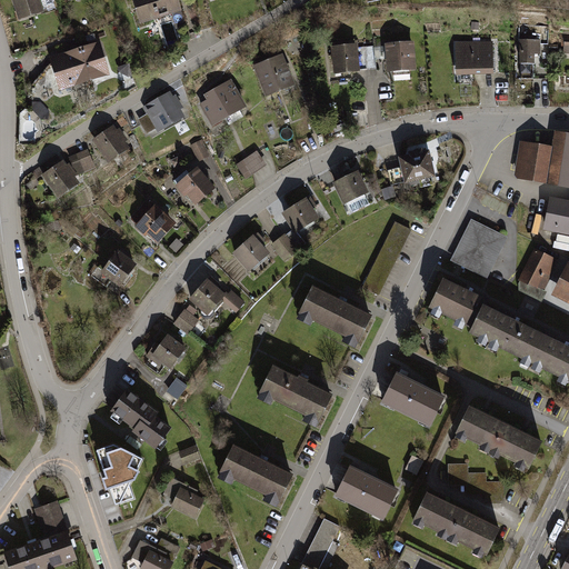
[(13,0),(20,22),(45,15),(39,0),(13,0)]
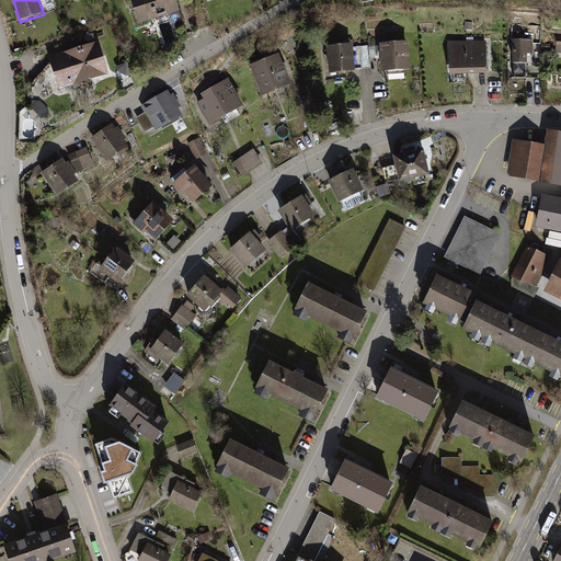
[(175,0),(130,0),(138,23),(180,11),(175,0)]
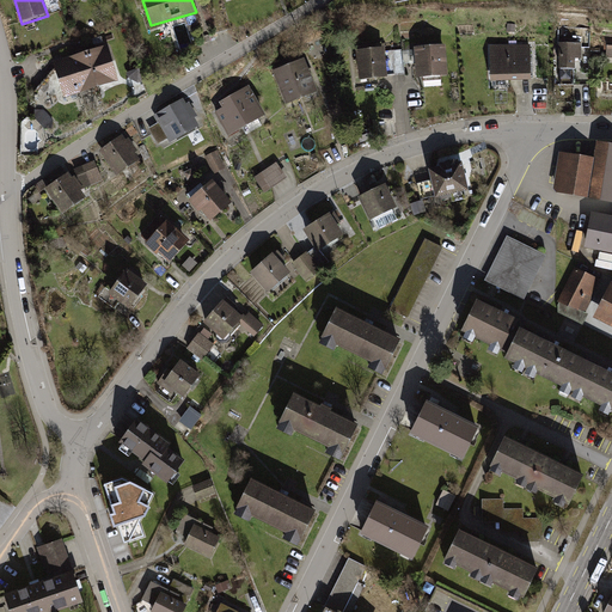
[(583,47),(561,47),(561,74),(577,74),(577,62),(583,62),(583,47)]
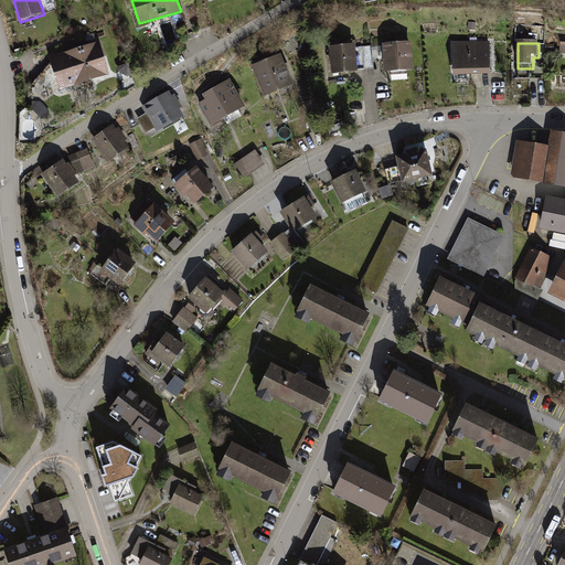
[(491,44),(454,45),(455,77),(492,76),(491,44)]
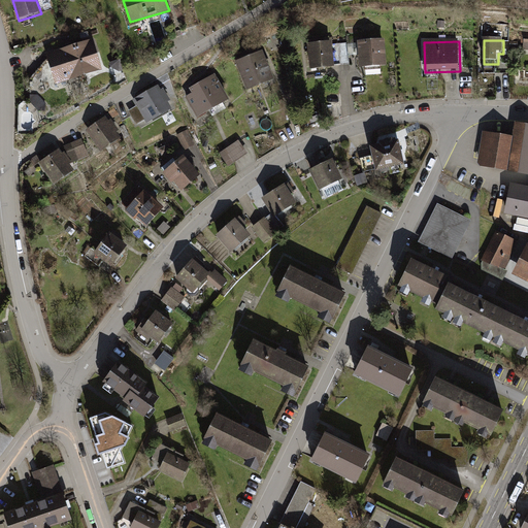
[(386,42),(359,44),(362,69),(388,67),(386,42)]
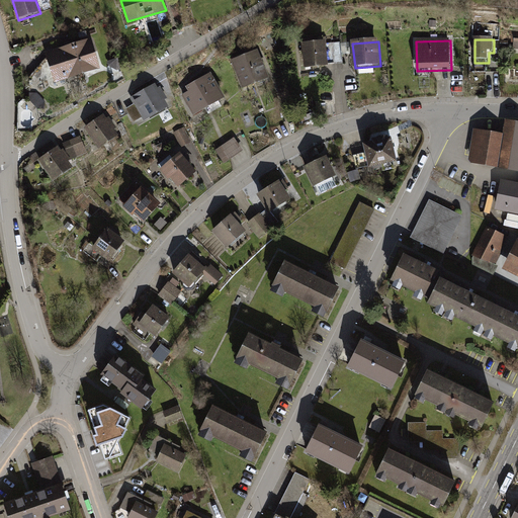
[(92,42),(76,48),(85,77),(101,72),(92,42)]
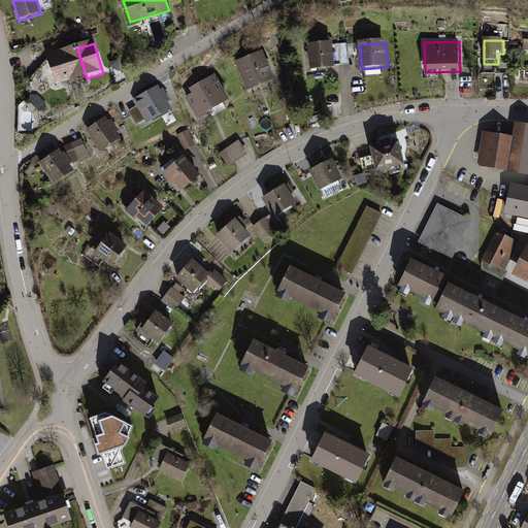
[(348,44),(309,47),(311,72),(336,70),(336,66),(350,65),(348,44)]
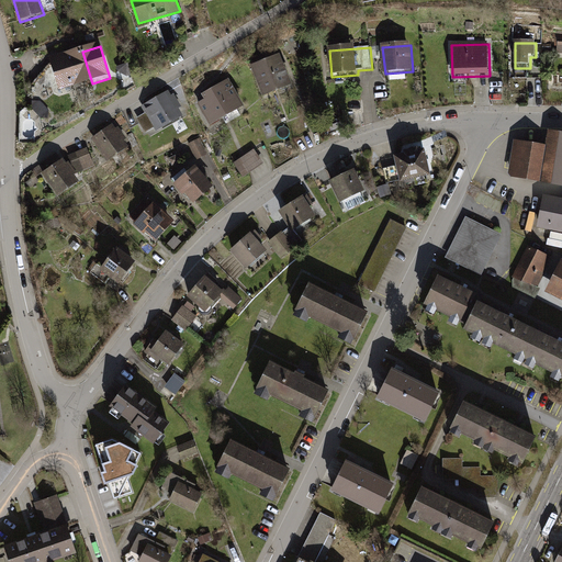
[(82,52),(52,62),(62,93),(92,83),(82,52)]
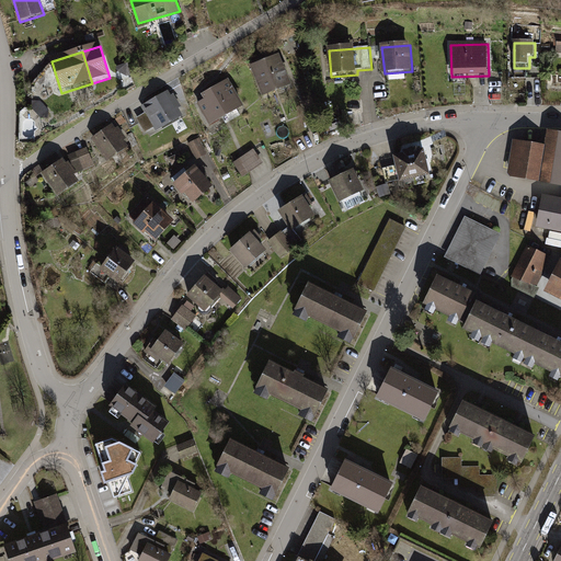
[(281,59),(254,70),(267,101),(294,90),(281,59)]
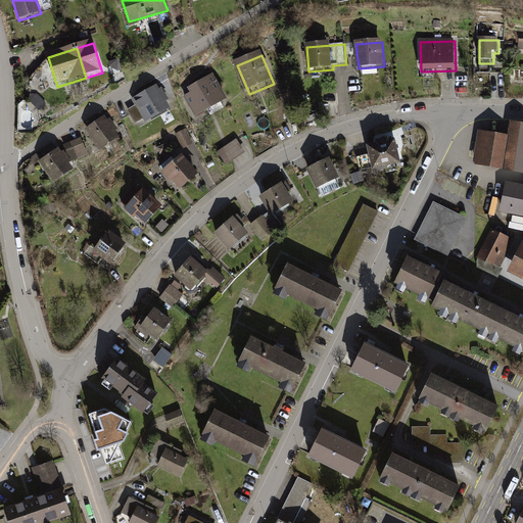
[(186,100),(197,122),(230,104),(216,78),(190,91),(193,96),(186,100)]
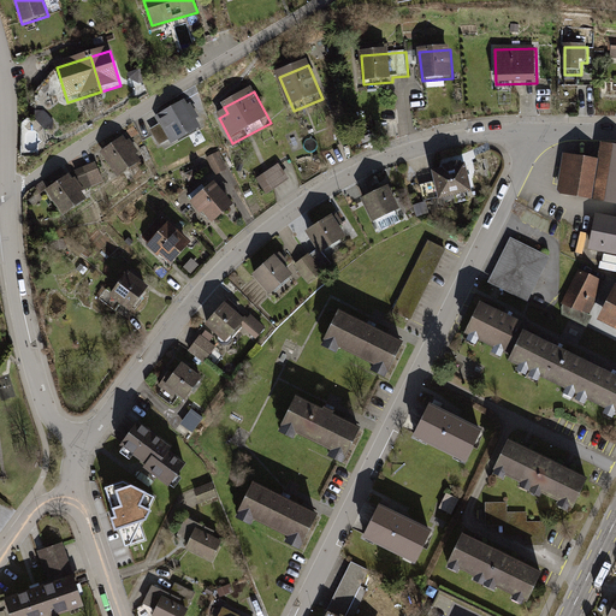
[(161,124),(150,130),(161,150),(201,129),(185,101),(157,117),(161,124)]
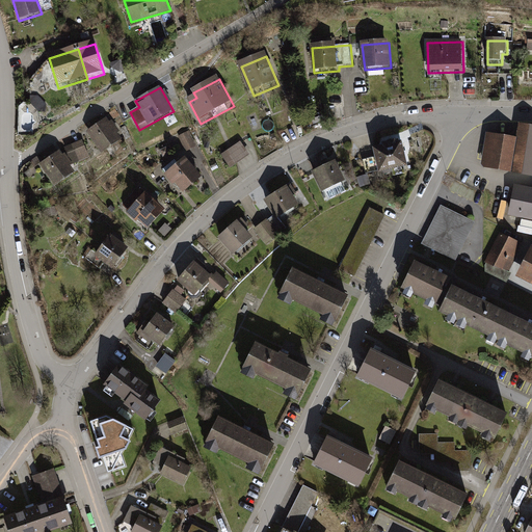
[(40,110),(46,104),(34,92),(29,99),(40,110)]
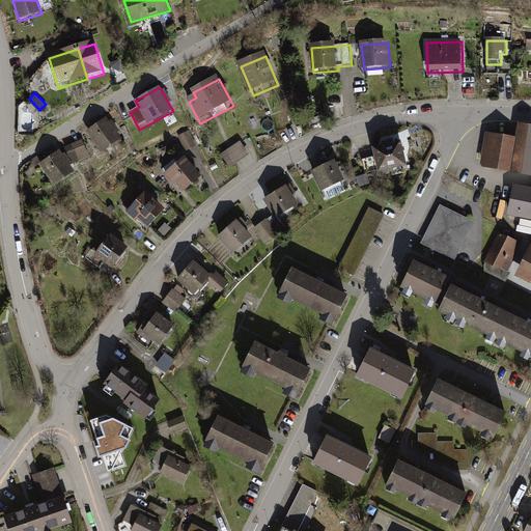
[(106,118),(86,131),(102,152),(120,139),(106,118)]
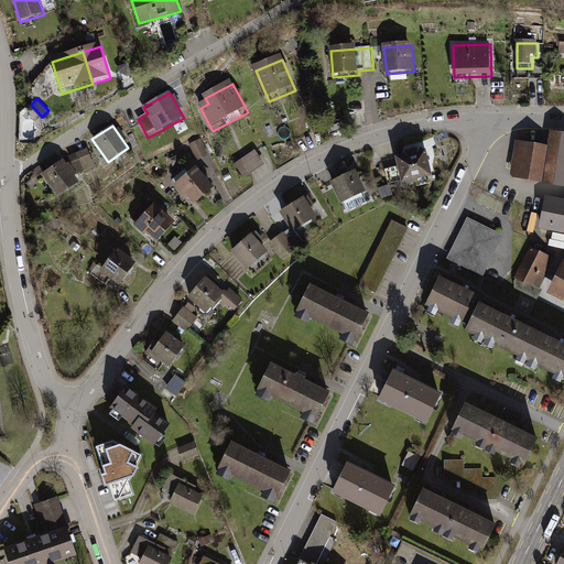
[(549,144),(516,139),(510,175),(563,183),(563,130),(551,129),(549,144)]
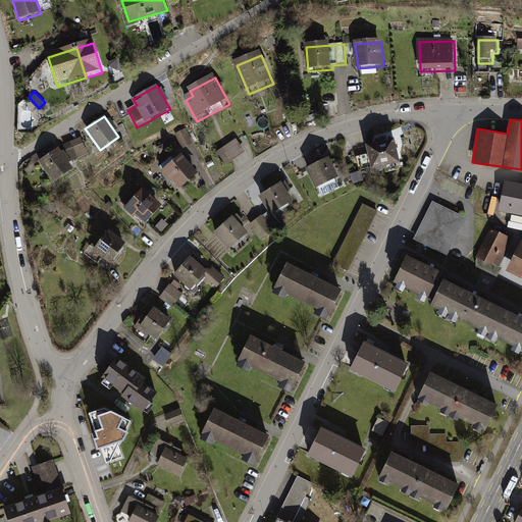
[(187,133),(176,137),(183,151),(193,146),(187,133)]
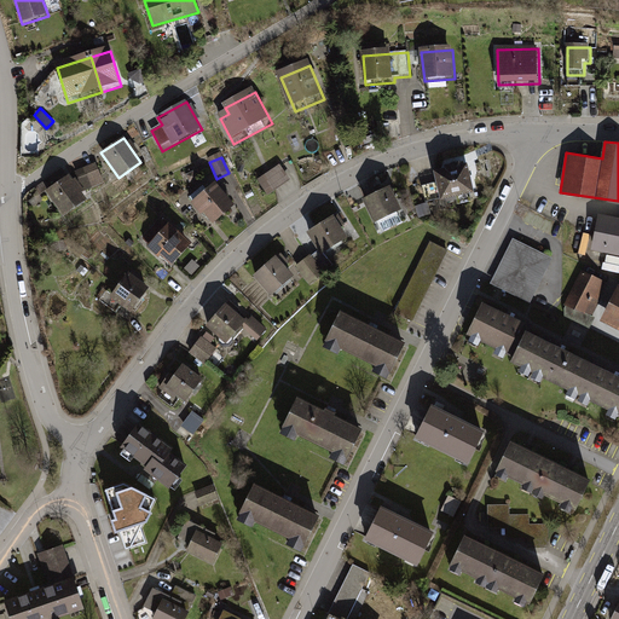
[(97,162),(75,169),(82,190),(104,181),(97,162)]
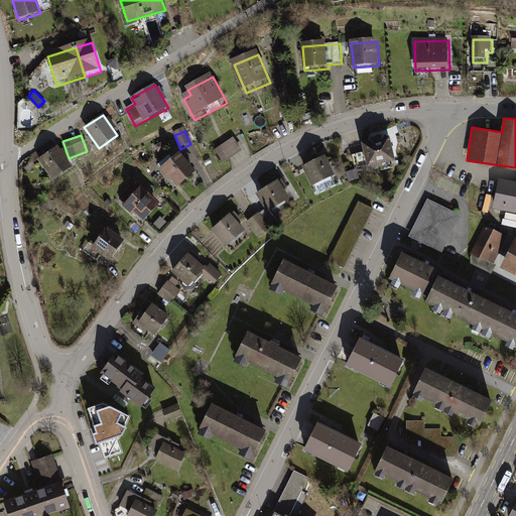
[(389,135),(362,141),(367,163),(393,158),(389,135)]
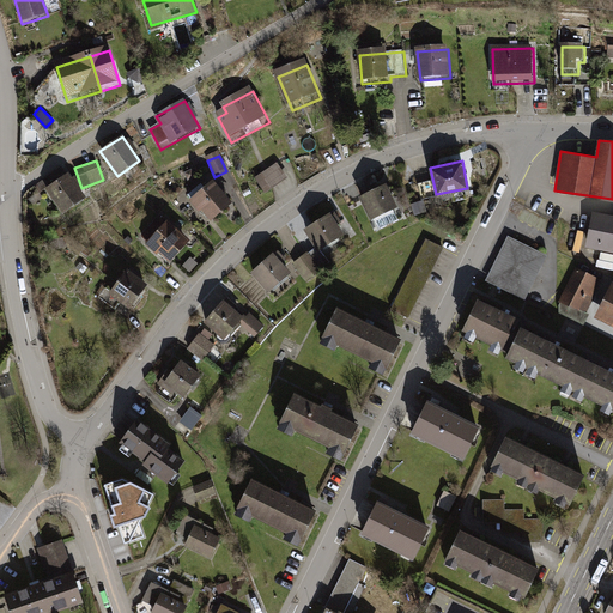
[(278,165),(256,180),(266,195),(287,181),(278,165)]
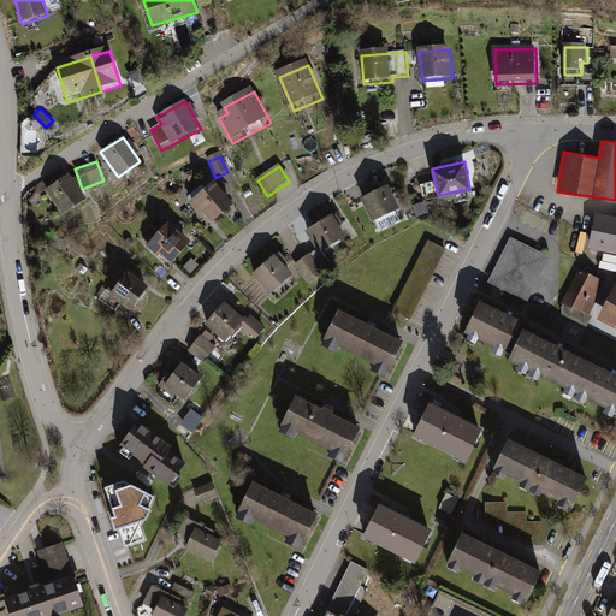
[(67,175),(43,190),(61,215),(86,200),(67,175)]
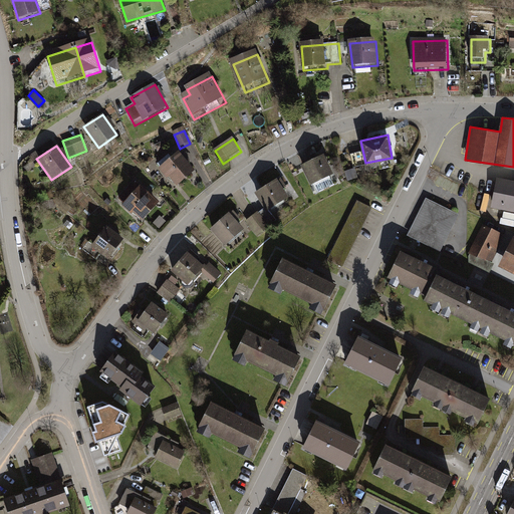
[(324,154),(302,163),(310,183),(332,174),(324,154)]
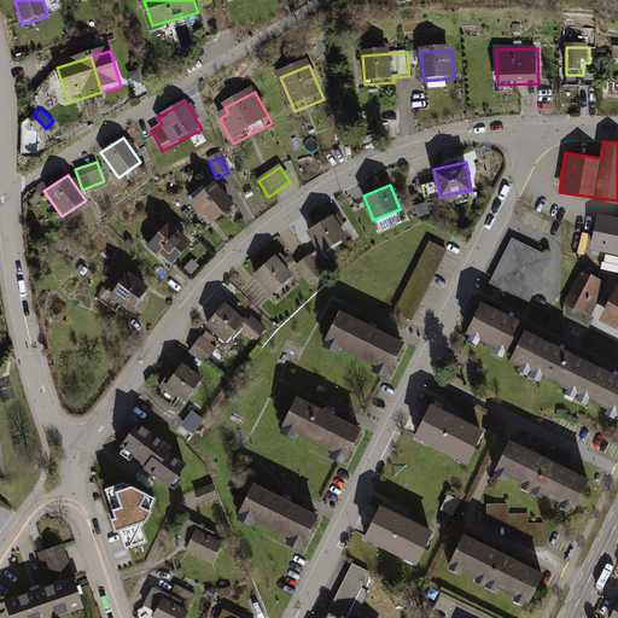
[(219,187),(193,205),(203,219),(207,216),(214,227),(237,210),(219,187)]
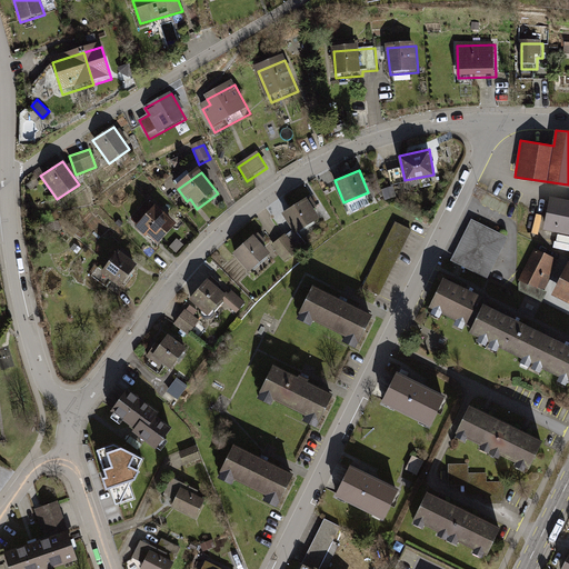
[(336,188),(333,179),(323,181),(325,190),(336,188)]
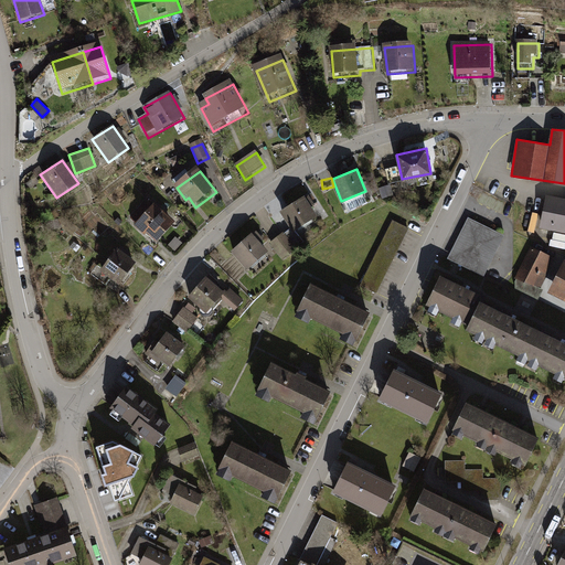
[(305,195),(281,209),(294,230),(317,215),(305,195)]
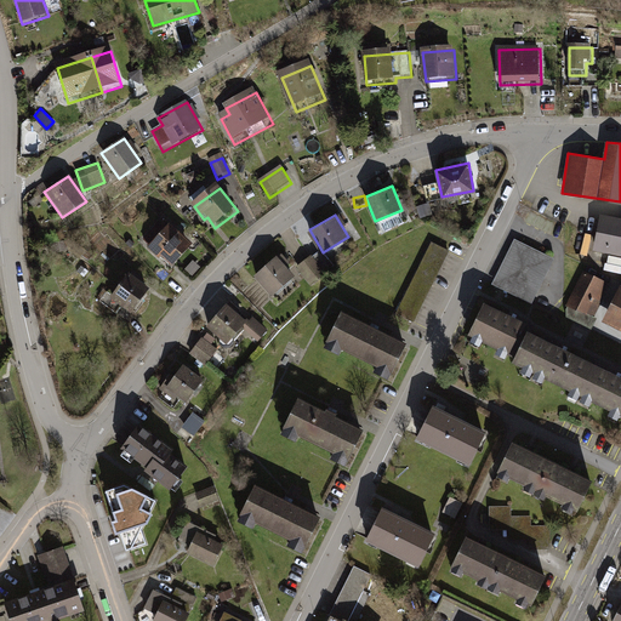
[(620,218),(600,216),(594,250),(620,255),(620,218)]
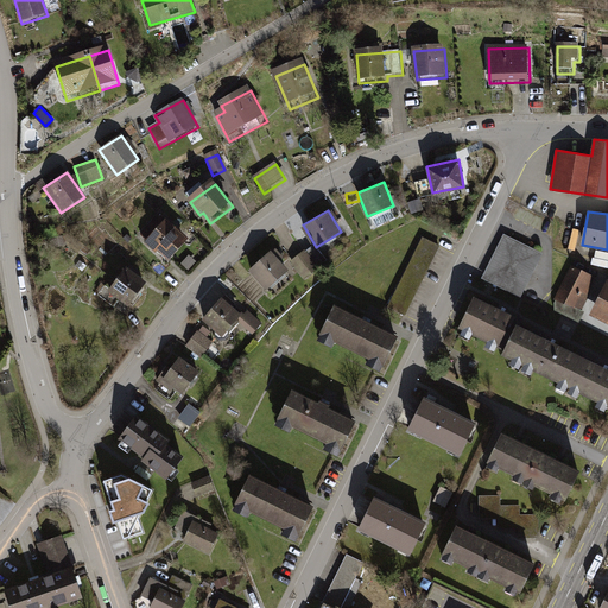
[(168,222),(149,245),(171,264),(190,242),(168,222)]
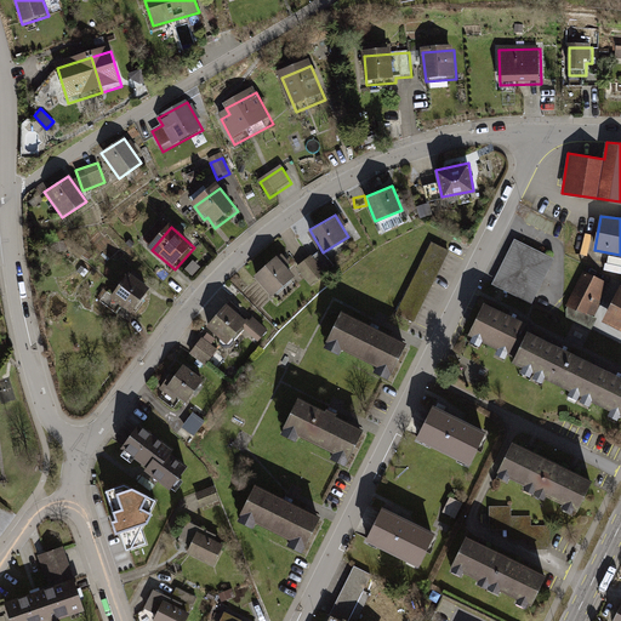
[(432,240),(397,312),(416,322),(451,250),(432,240)]
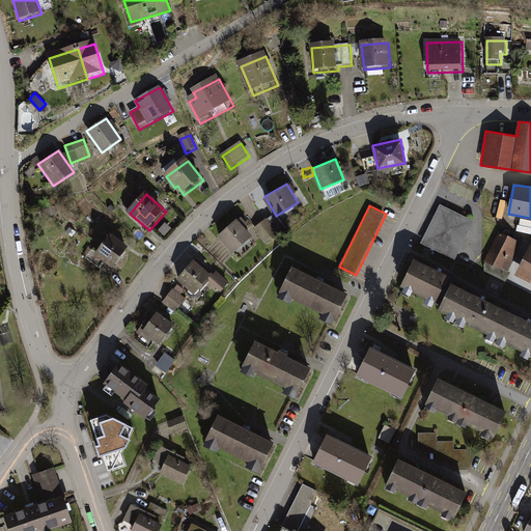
[(440,205),(421,242),(454,258),(473,221),(440,205)]
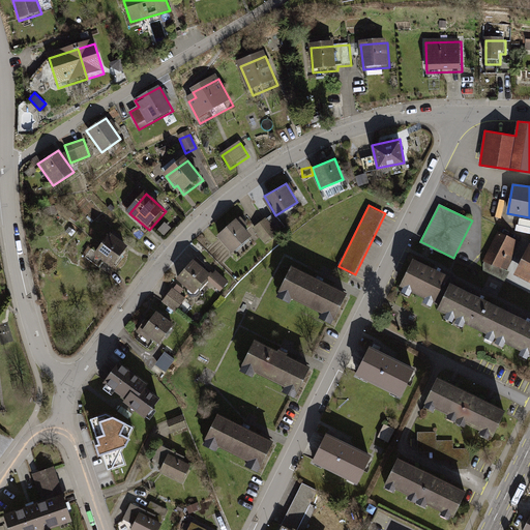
[(237,217),(217,235),(233,253),(253,235),(237,217)]
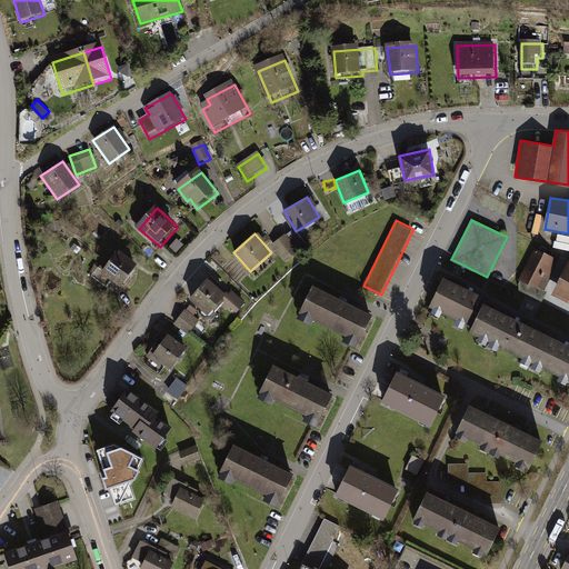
[(285,233),(271,243),(285,261),(298,251),(285,233)]
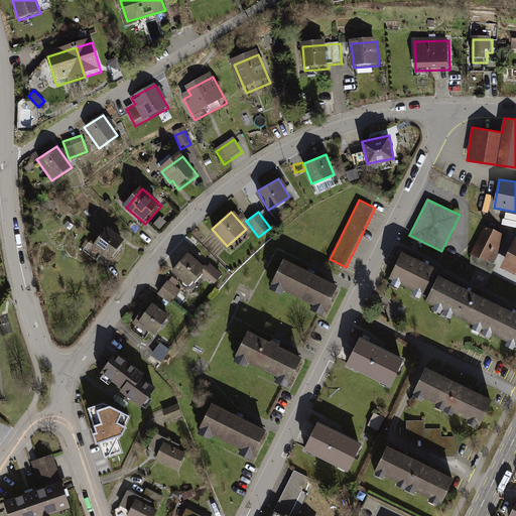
[(484,225),(471,252),(494,263),(501,250),(499,249),(505,235),(484,225)]
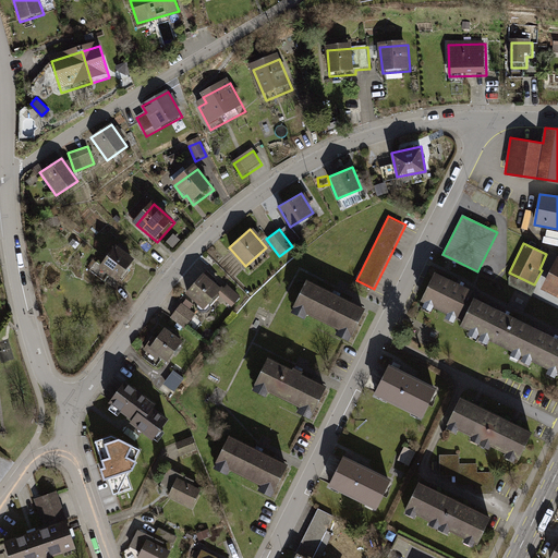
[(117,250),(102,270),(121,283),(135,263),(117,250)]
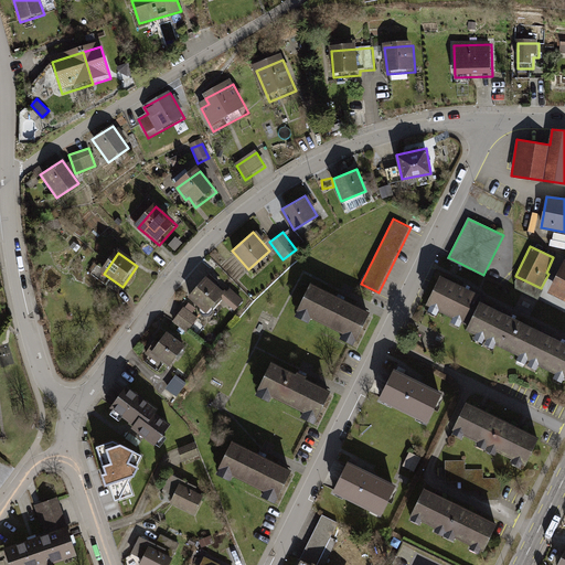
[(564,259),(548,291),(564,299),(564,259)]
